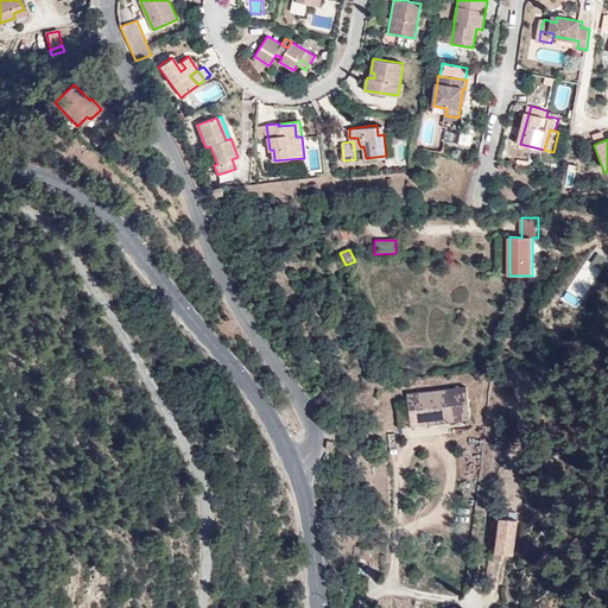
[(467,388),(406,393),(409,428),(470,424),(467,388)]
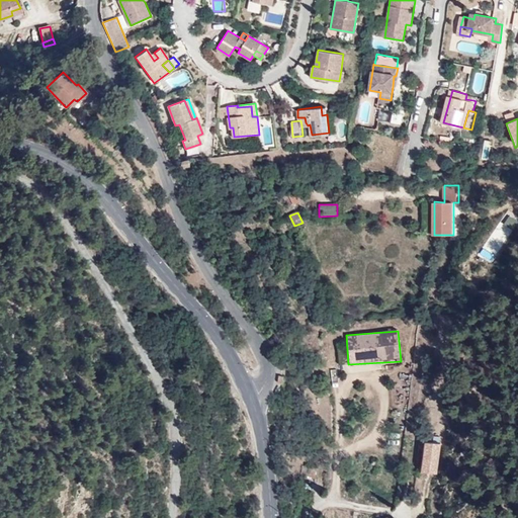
[(438,476),(441,445),(425,443),(422,475),(438,476)]
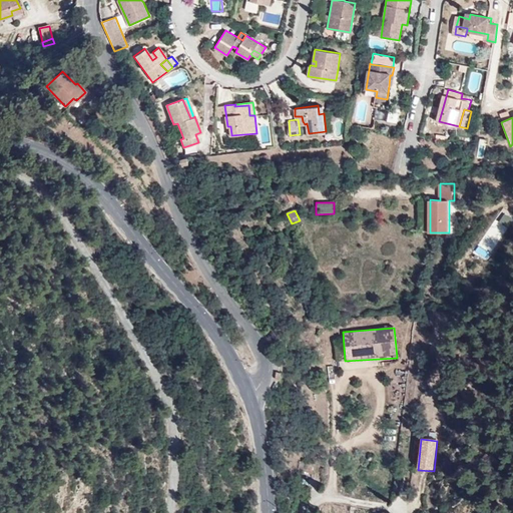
[(299,472),(315,474),(317,464),(300,462),(299,472)]
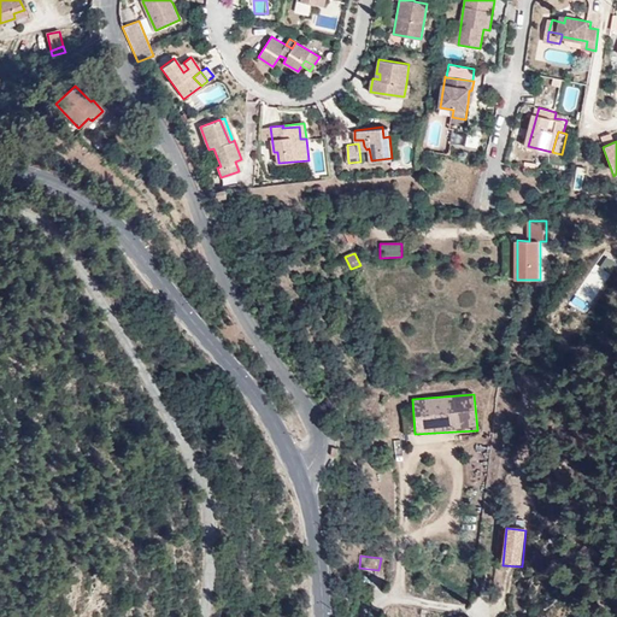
[(505,616),(505,603),(492,604),(492,616),(505,616)]
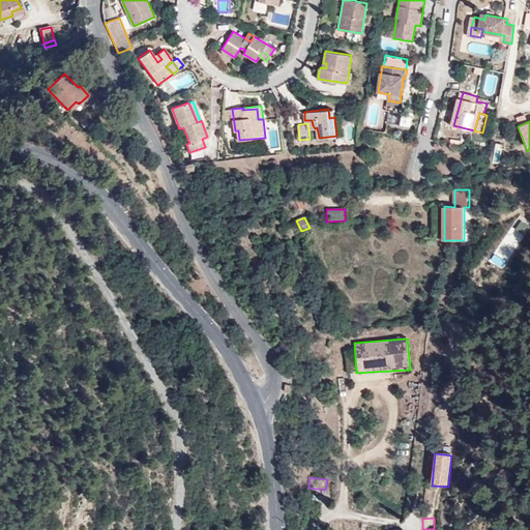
All buildings are outlined.
